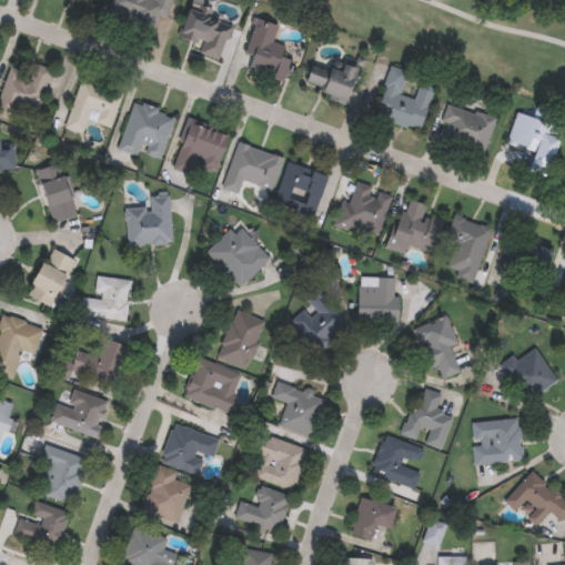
[(165,0),(158,28),(110,12),(113,0),(165,0)]
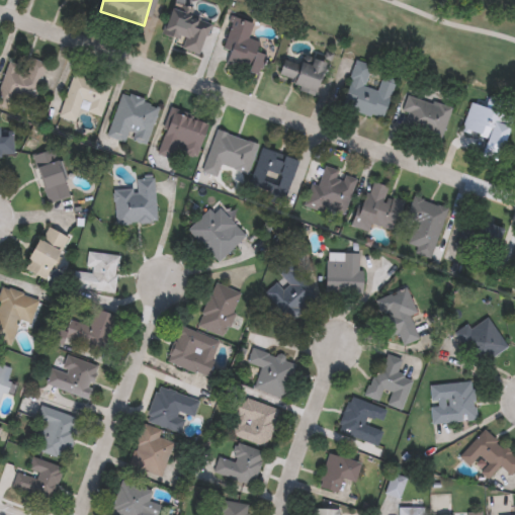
[(201,52),(164,38),(176,7),(213,20),(201,52)]
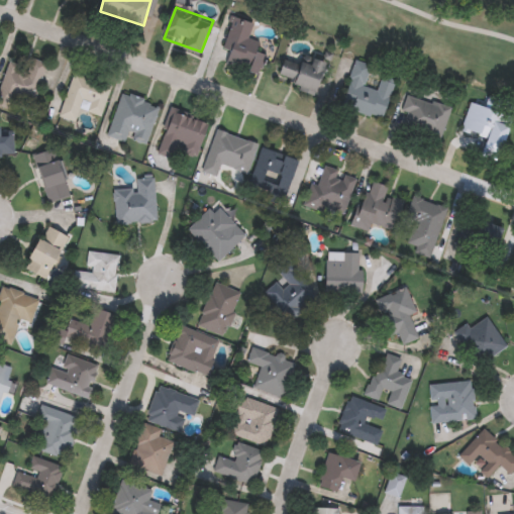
[(266,54),(261,74),(227,65),(230,52),(223,50),(232,16),(253,21),(249,38),(261,40),(258,52),(266,54)]
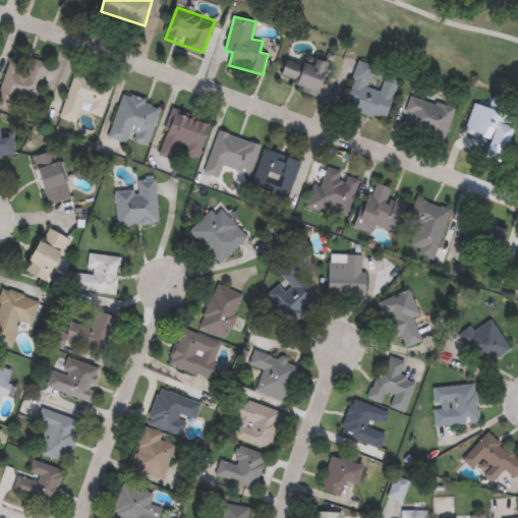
[(327,63),(319,93),(279,80),(288,51),(327,63)]
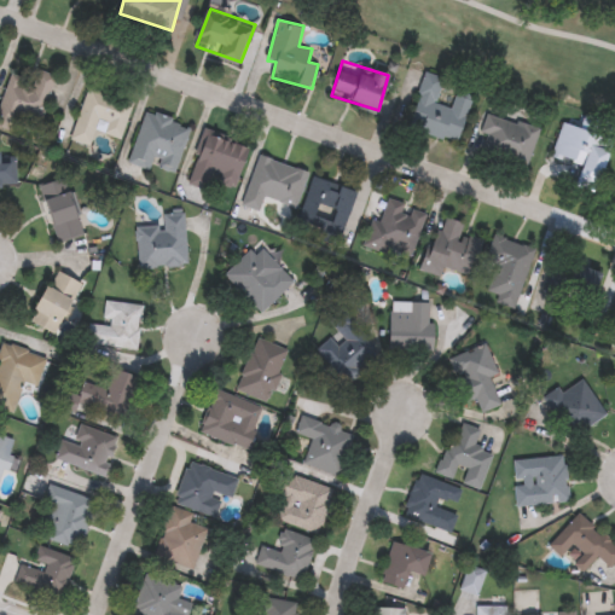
[(41,131),(0,119),(12,77),(35,83),(40,70),(57,75),(41,131)]
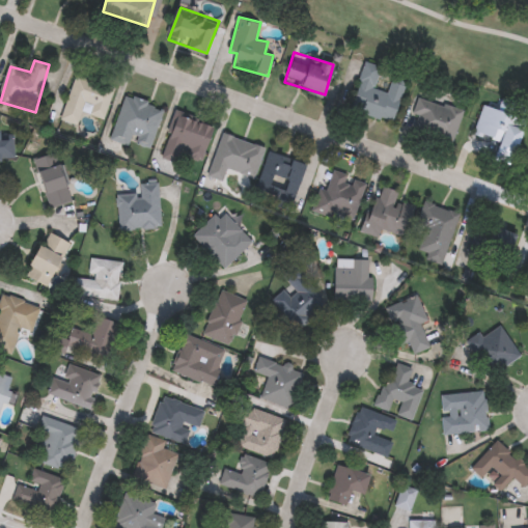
[(352,110),(364,62),(382,67),(377,88),(389,91),(391,82),(405,85),(394,122),(352,110)]
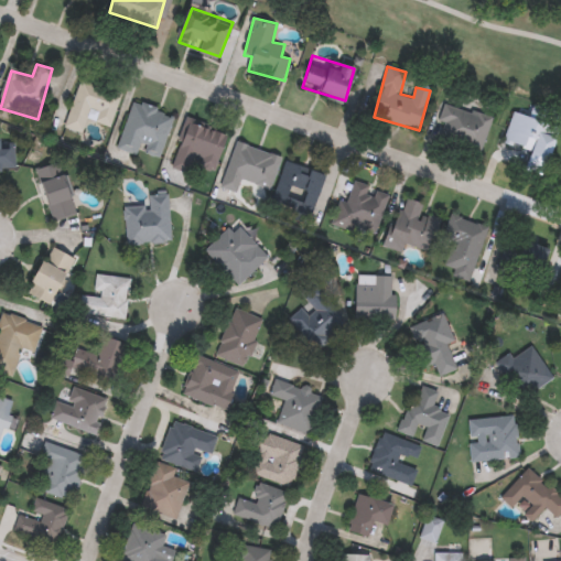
[(84,79),(123,95),(110,128),(89,120),(84,135),(65,127),(84,79)]
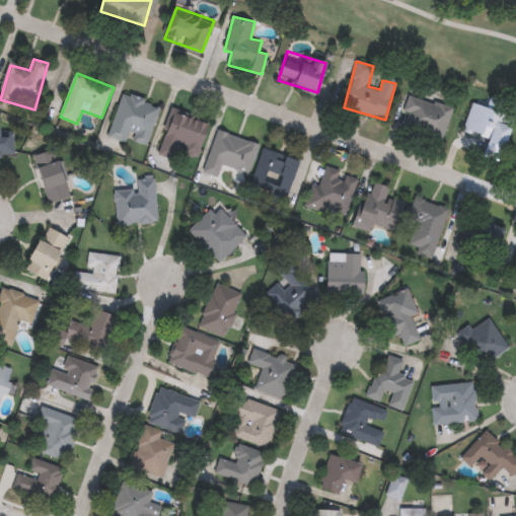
[(148,147),(109,136),(123,92),(161,104),(148,147)]
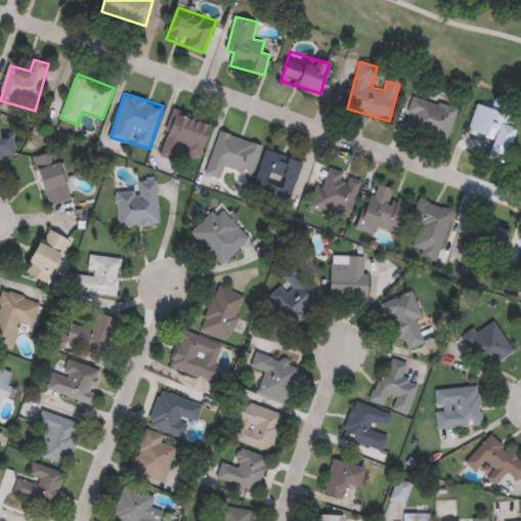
[(448,141),(404,129),(415,95),(458,109),(448,141)]
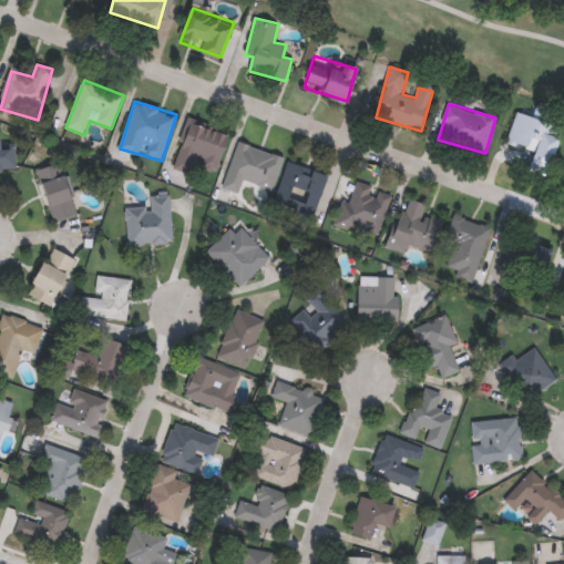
[(554,161),(506,146),(516,112),(563,126),(563,130),(554,161)]
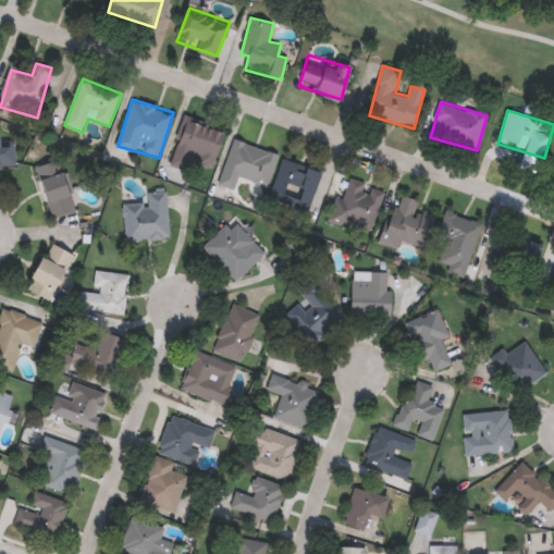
[(171,165),(184,118),(224,130),(213,165),(193,160),(189,171),(171,165)]
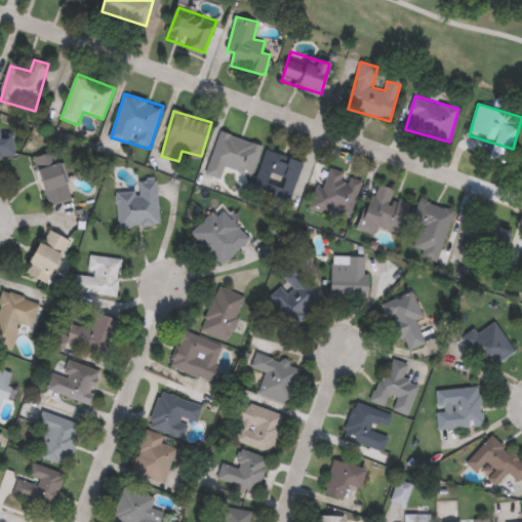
[(221,132),(263,146),(252,176),(226,167),(223,178),(207,173),(221,132)]
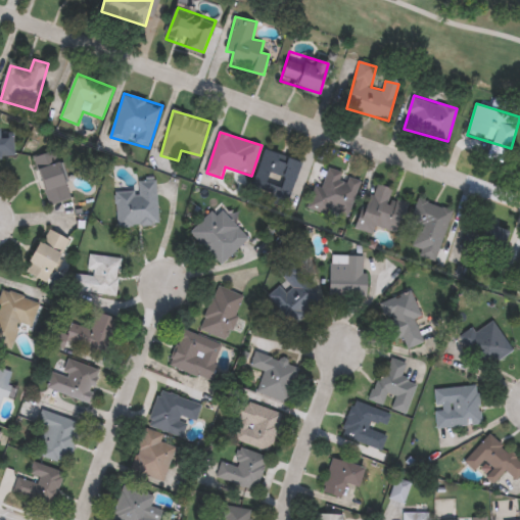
[(302,161),(287,208),(273,203),(275,194),(252,187),(265,149),(302,161)]
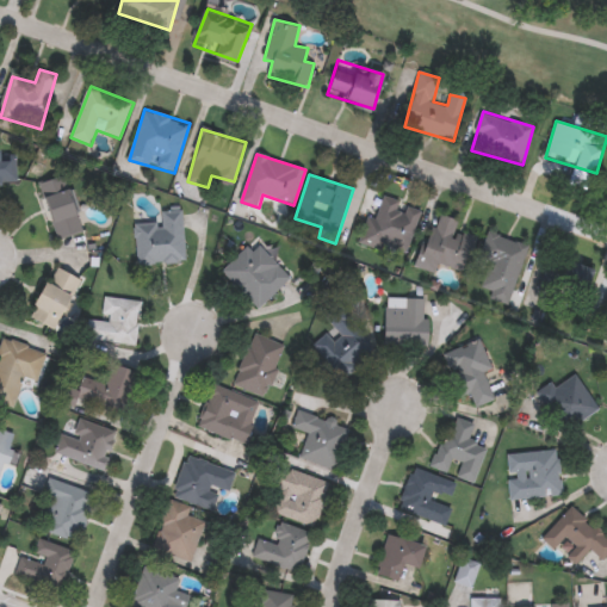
[(41,184),(66,175),(84,230),(59,239),(41,184)]
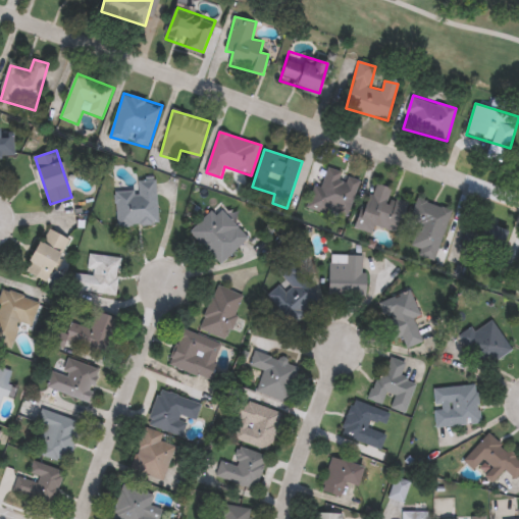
[(308,208),(316,186),(321,188),(327,169),(361,180),(347,221),(308,208)]
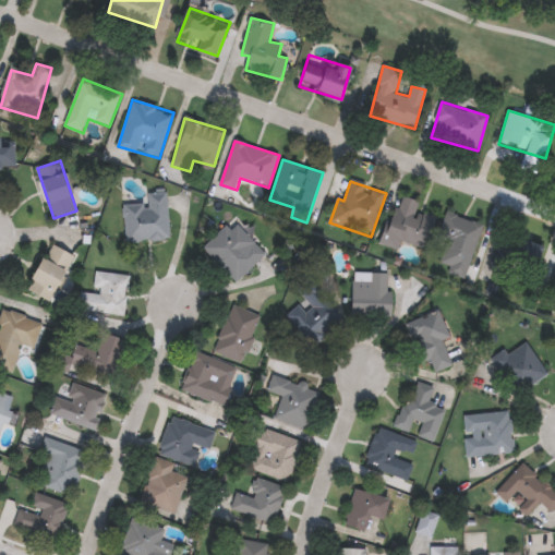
[(125,241),(125,204),(149,203),(148,192),(169,191),(169,241),(125,241)]
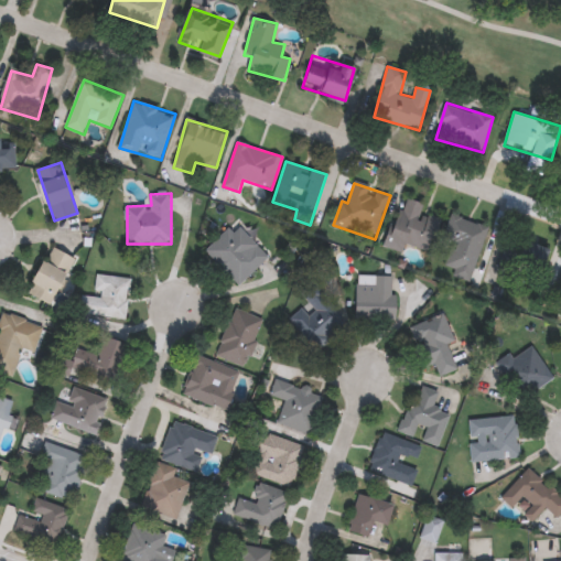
[(407,244),(403,252),(386,247),(403,197),(425,205),(423,212),(441,218),(430,251),(407,244)]
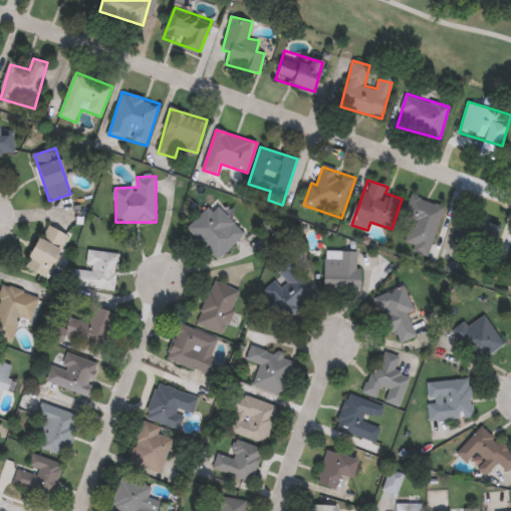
[(405,217),(411,195),(445,205),(431,254),(404,246),(412,219),(405,217)]
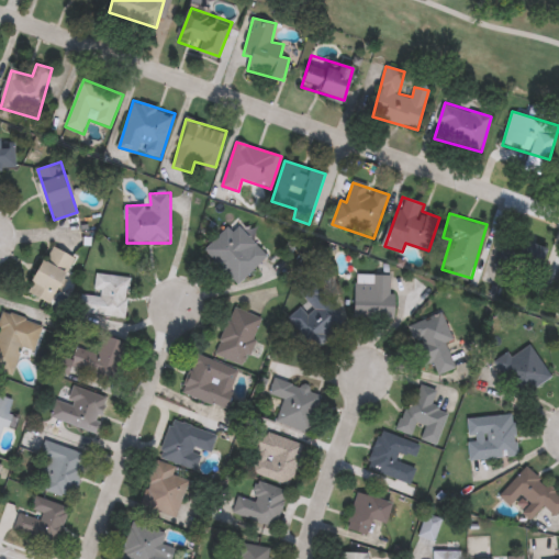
[(204,250),(230,226),(243,241),(248,235),(268,256),(238,284),(204,250)]
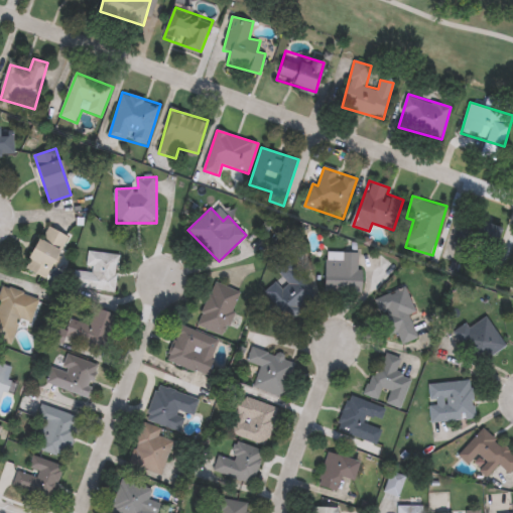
[(493,252),(458,240),(467,216),(502,228),(493,252)]
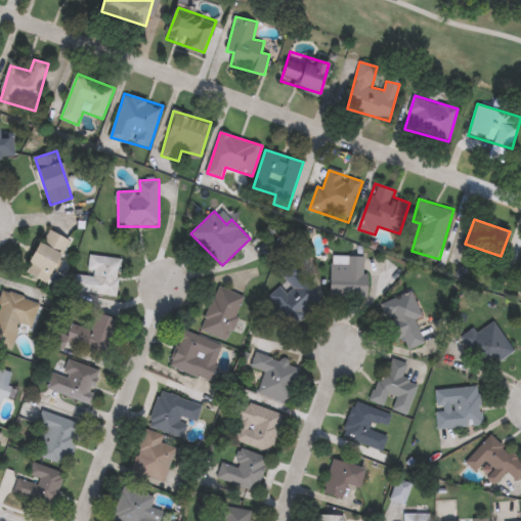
[(331,296),(331,256),(367,256),(367,297),(331,296)]
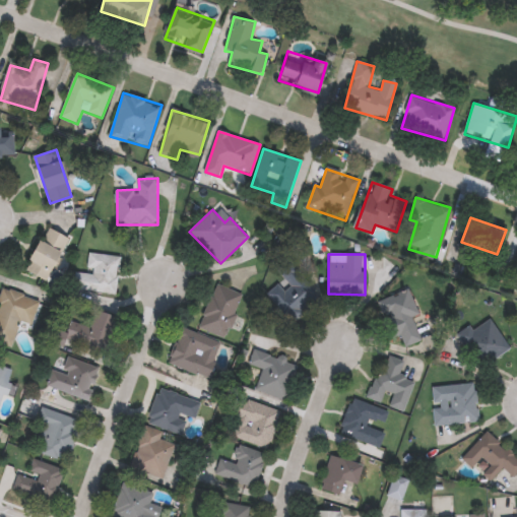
[(294,322),(267,295),(284,277),(278,271),(291,259),(323,294),(294,322)]
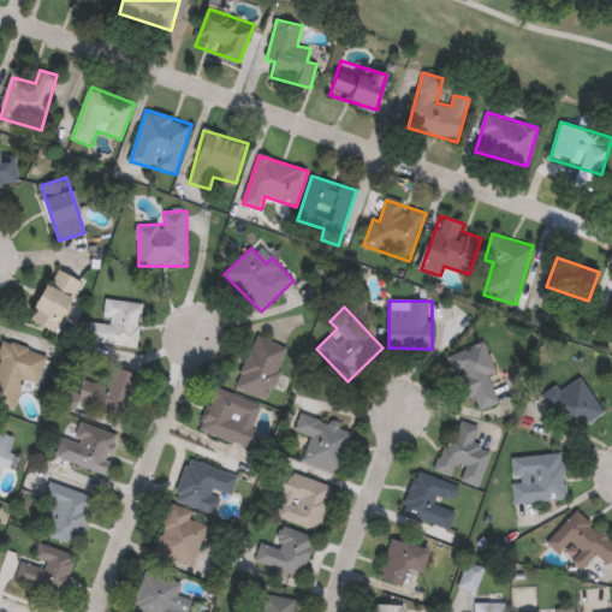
[(290,349),(268,400),(236,387),(257,336),(290,349)]
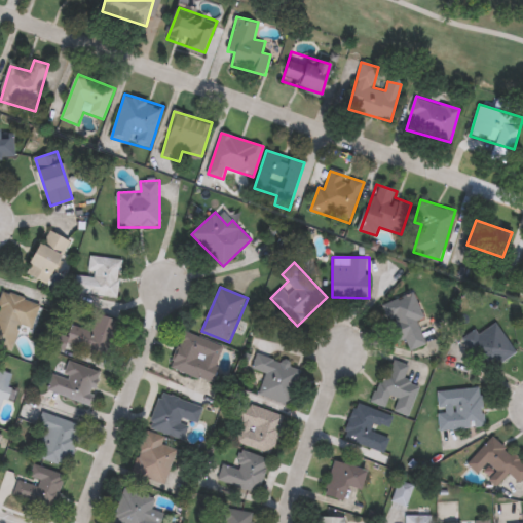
[(384,304),(415,294),(423,319),(418,321),(426,343),(402,352),(384,304)]
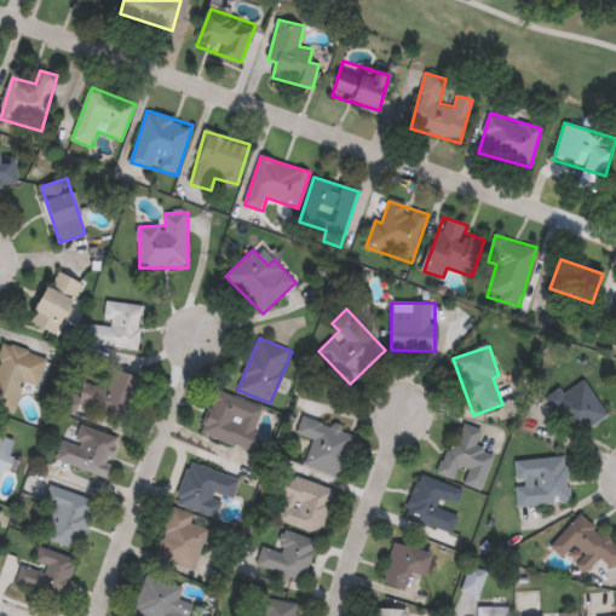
[(547,397),(560,389),(563,393),(586,380),(608,416),(571,438),(547,397)]
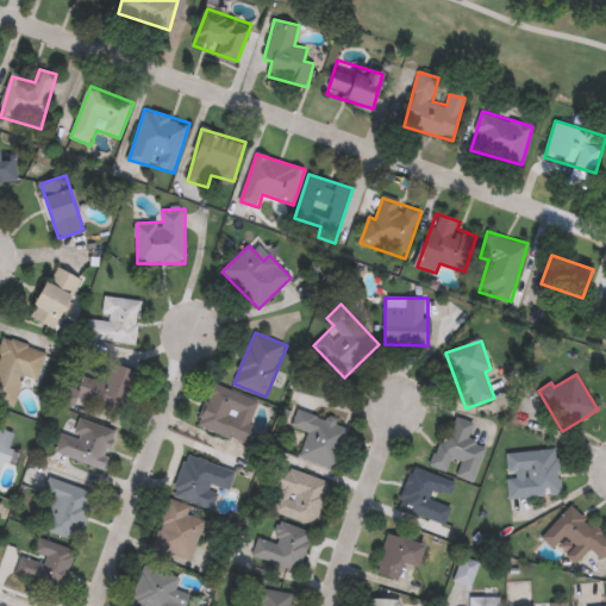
[(198,428),(212,385),(260,399),(247,443),(198,428)]
